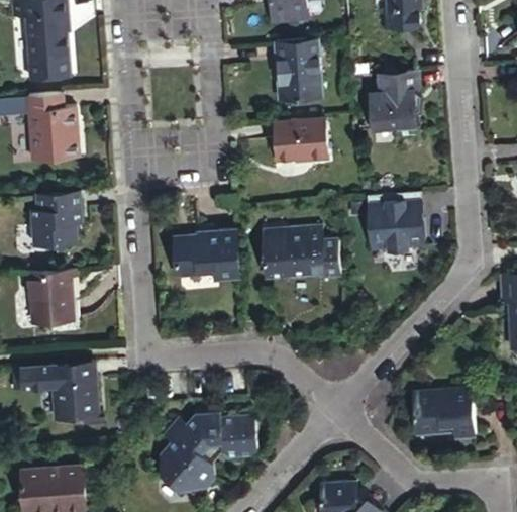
[(277,11),(270,11),(272,32),(311,29),(308,0),(259,0),(260,3),(270,2),(277,2),(277,11)]
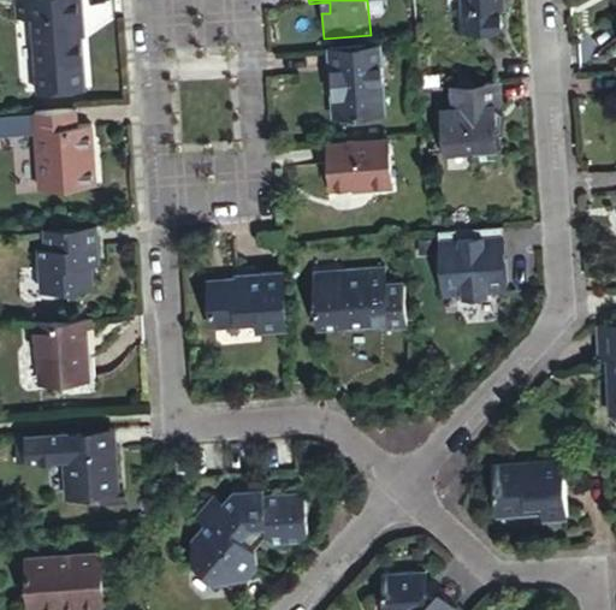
[(501,30),(503,30),(501,0),(460,0),(462,33),(462,34),(501,30)]
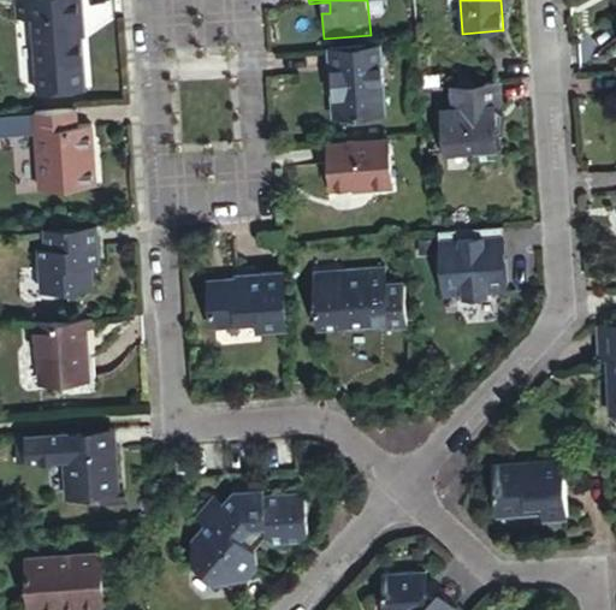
[(28,5),(30,30),(33,76),(80,75),(76,28),(80,27),(78,1),(28,5)]
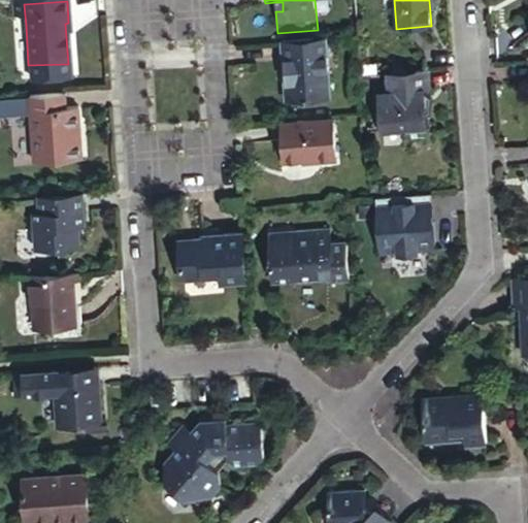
[(396,29),(396,28),(392,28),(393,46),(431,44),(429,26),(396,29)]
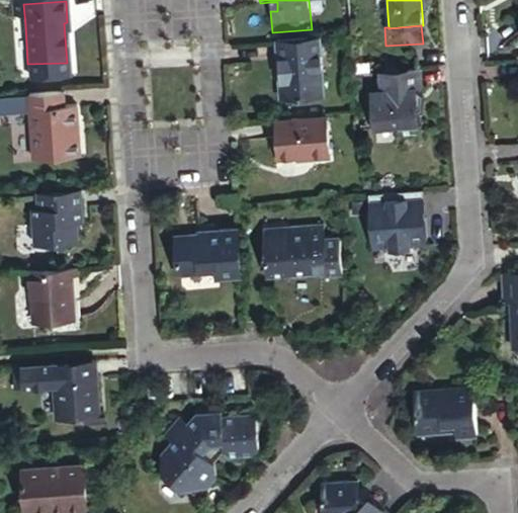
[(324,100),(321,41),(276,46),(277,63),(284,63),(285,85),(278,86),(279,103),(324,100)]
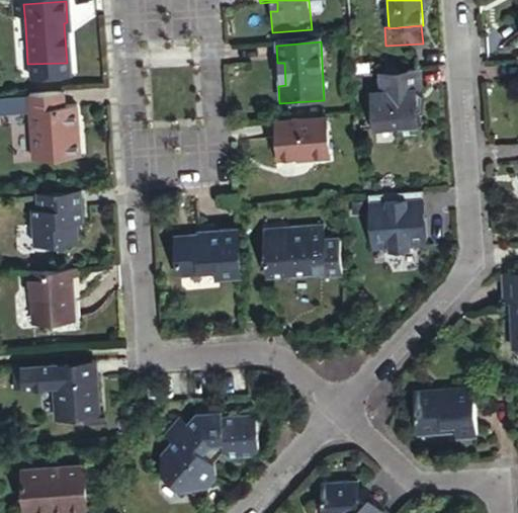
[(284,63),(277,63),(278,86),(285,85),(284,63)]
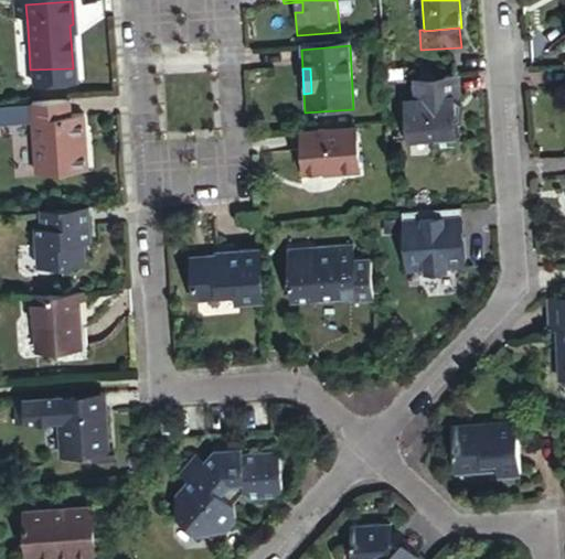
[(398,71),(384,72),(384,83),(400,82),(398,71)]
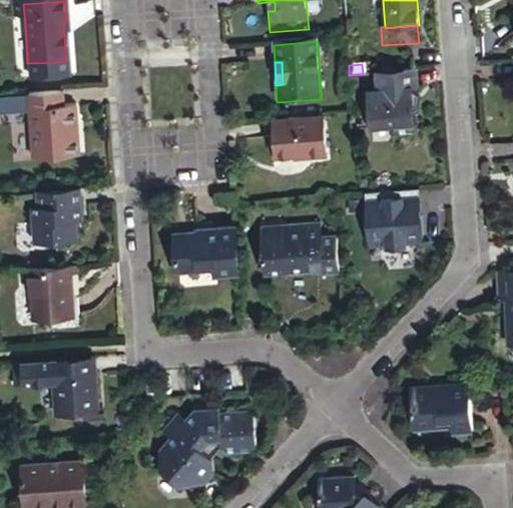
[(417,70),(374,74),(376,93),(367,94),(370,132),(394,131),(395,141),(415,140),(414,118),(413,106),(410,106),(409,93),(413,92),(419,92),(417,70)]
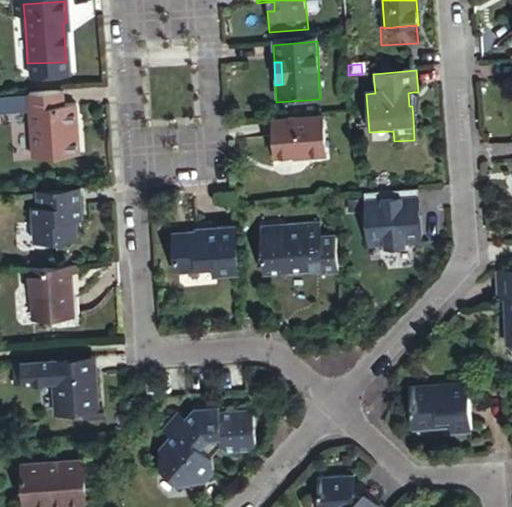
[(412,106),(413,118),(417,118),(420,99),(412,92),(408,93),(409,106),(412,106)]
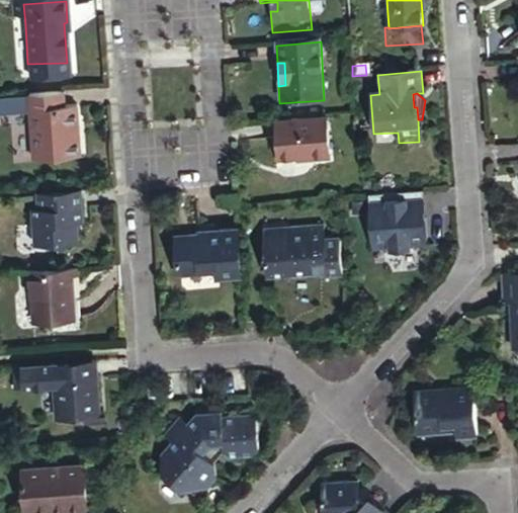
[(63,110),(62,97),(27,99),(31,164),(77,162),(75,143),(71,143),(70,132),(75,132),(73,109),(63,110)]
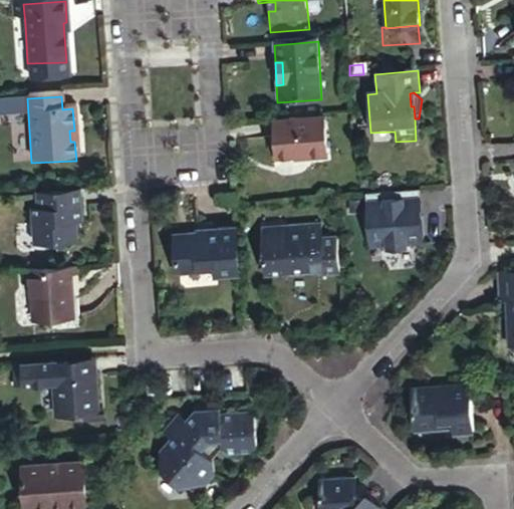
[(322,120),(272,124),(275,161),(305,159),(306,163),(324,162),(322,120)]
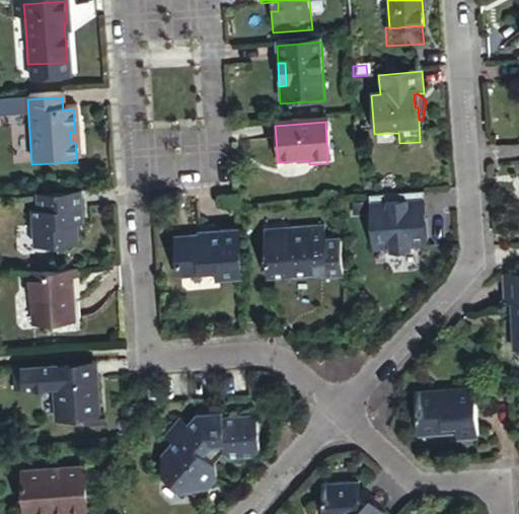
[(424,191),(369,196),(373,250),(390,248),(391,252),(411,251),(411,247),(427,246),(424,191)]
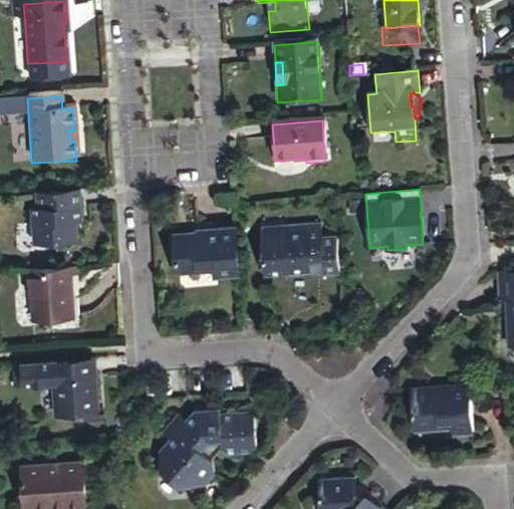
[(76,192),(32,195),(33,209),(27,210),(30,246),(74,242),(73,224),(72,209),(78,209),(76,192)]
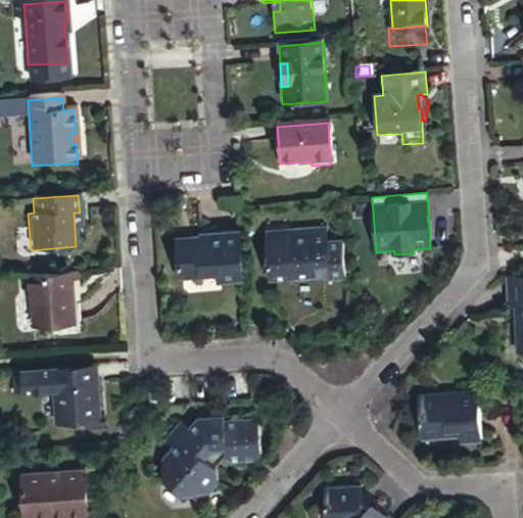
[(242,283),(239,234),(199,236),(199,240),(176,241),(179,280),(216,278),(216,286),(242,283)]
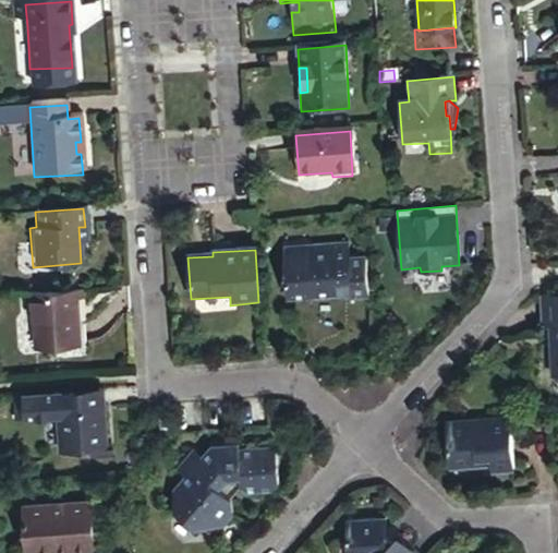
[(370,314),(367,269),(351,271),(349,255),(313,257),(314,275),(308,275),(311,311),(337,310),(338,305),(350,304),(351,315),(370,314)]
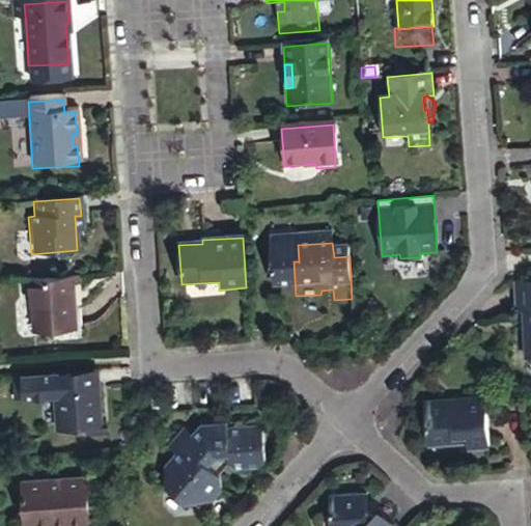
[(74,311),(72,277),(25,281),(27,301),(32,300),(35,335),(76,331),(74,311)]
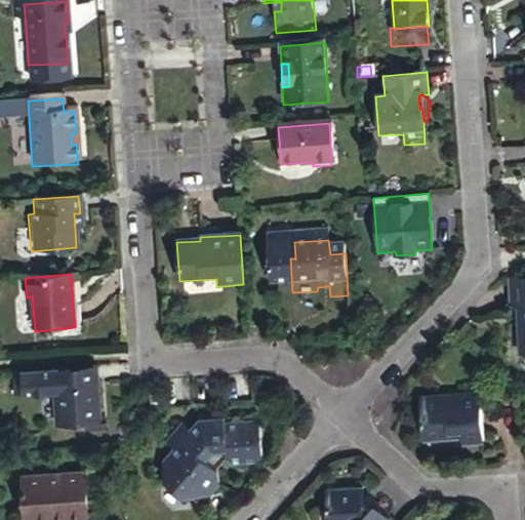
[(524,283),(511,285),(513,316),(520,315),(524,361),(524,360),(524,283)]
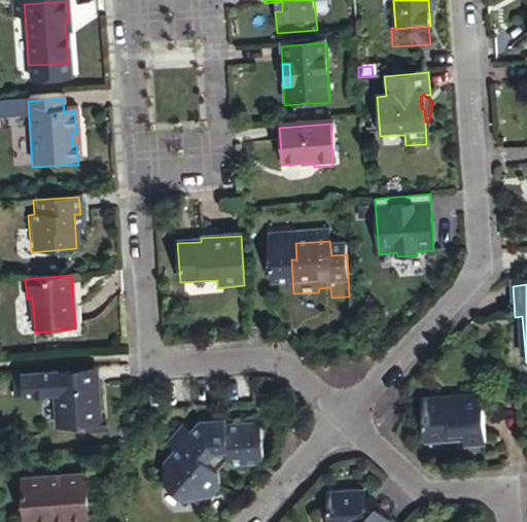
[(92,390),(90,373),(44,377),(46,395),(51,395),(55,435),(99,430),(96,390),(92,390)]
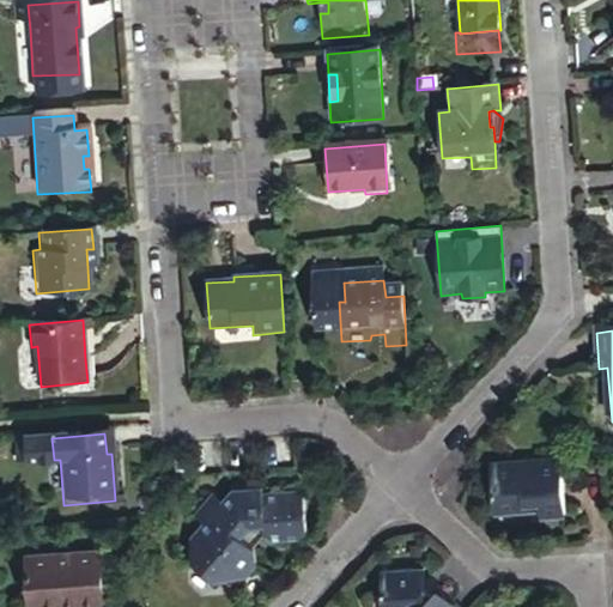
[(544,523),(568,522),(565,466),(538,467),(538,472),(496,474),(497,517),(544,515),(544,523)]
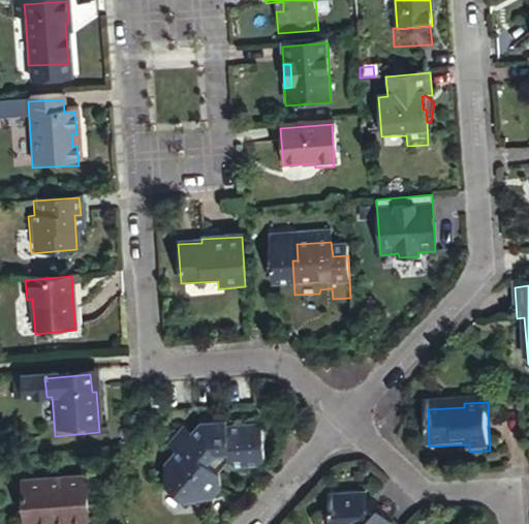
[(188,497),(198,506),(215,488),(213,475),(209,472),(214,466),(220,467),(227,471),(247,470),(255,462),(252,430),(245,424),(221,426),(221,420),(194,422),(183,435),(176,428),(162,443),(170,452),(159,464),(161,482),(181,499),(188,497)]
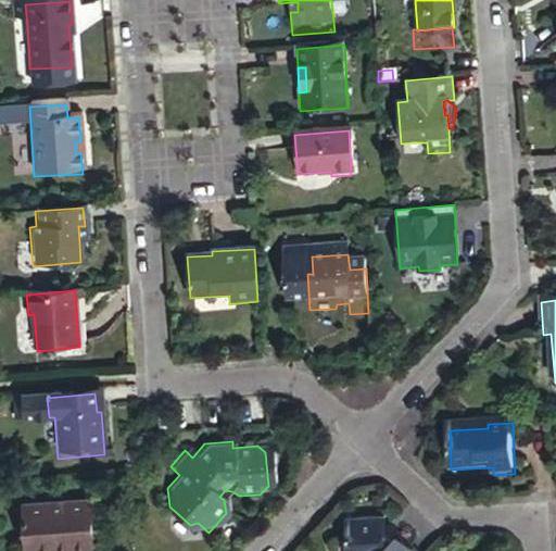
[(219,497),(224,500),(231,491),(225,490),(219,497)]
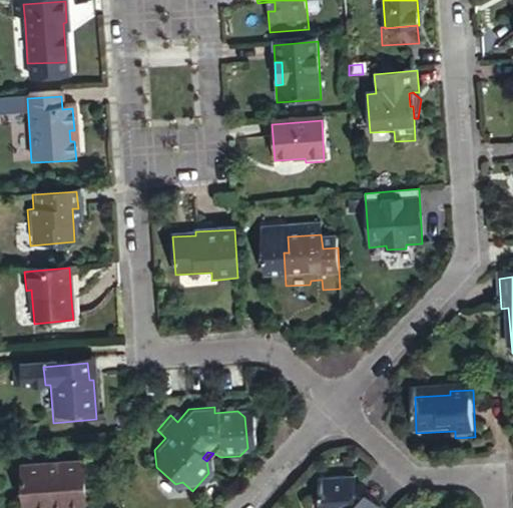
[(84,506),(81,462),(17,467),(20,507),(61,503),(62,507),(73,507),(84,506)]
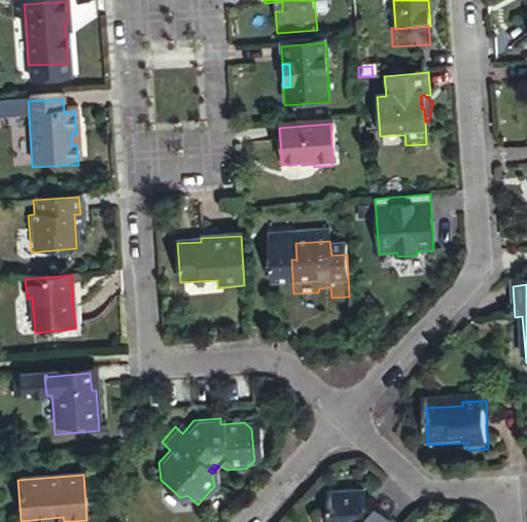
[(395,521),(378,507),(374,512),(367,506),(366,497),(366,493),(330,495),(332,521),(395,521)]
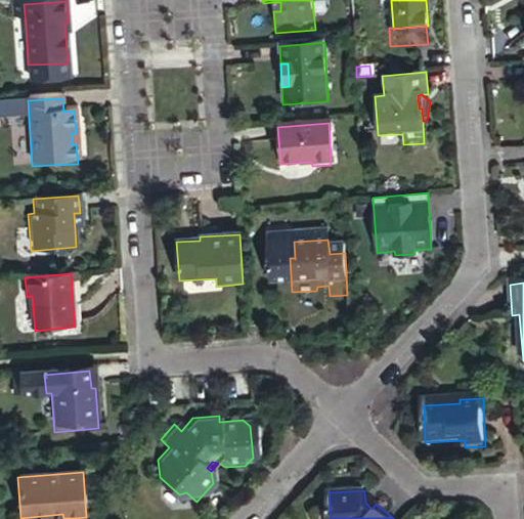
[(376,504),(364,494),(365,503),(372,509),(376,504)]
